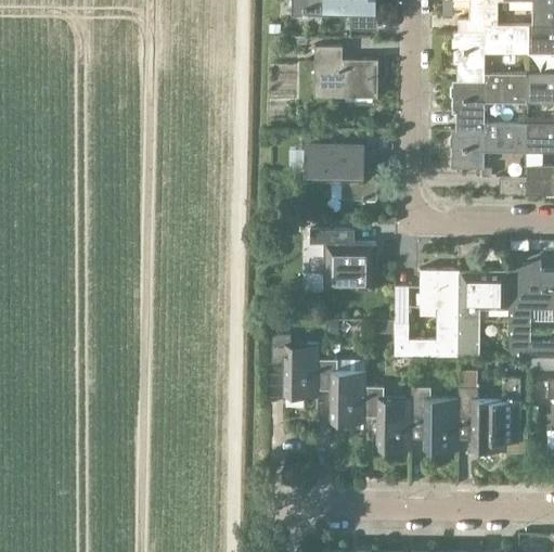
[(377,0),(291,0),(292,16),(350,16),(349,29),(378,29),(377,0)]
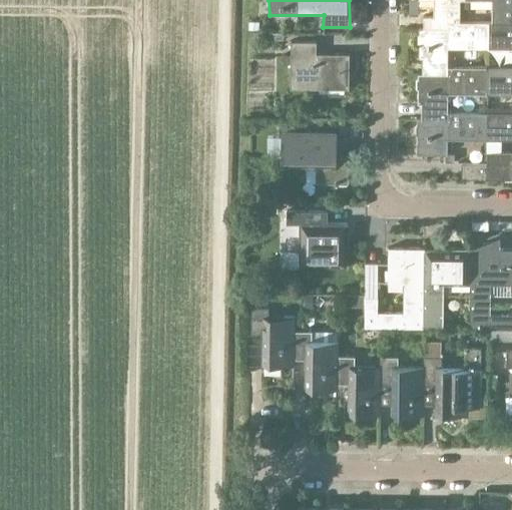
[(466,3),(465,0),(419,0),(419,2),(435,2),(434,19),(424,19),(424,30),(448,31),(449,24),(460,24),(461,2),(466,3)]
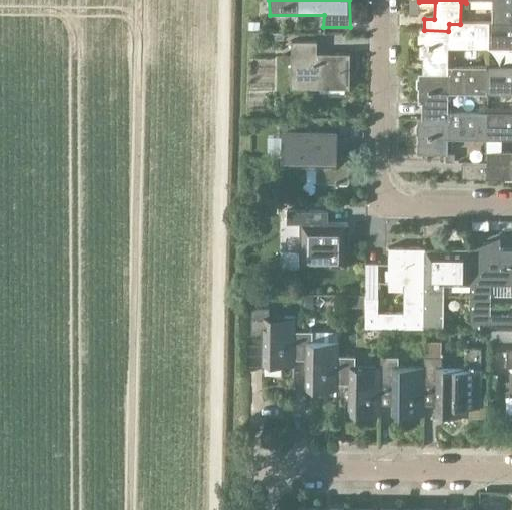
[(511,0),(465,0),(466,3),(493,3),(493,24),(511,24),(511,0)]
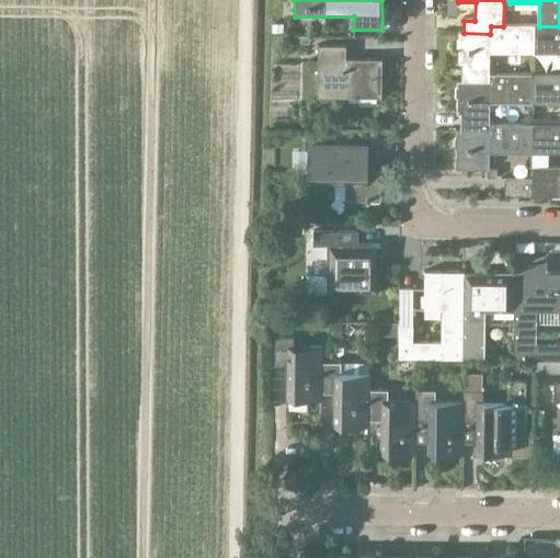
[(534,55),(535,26),(503,26),(491,26),(490,34),(464,33),(458,33),(458,66),(464,66),(463,82),(458,82),(458,83),(489,83),(490,76),(490,75),(490,55),(534,55)]
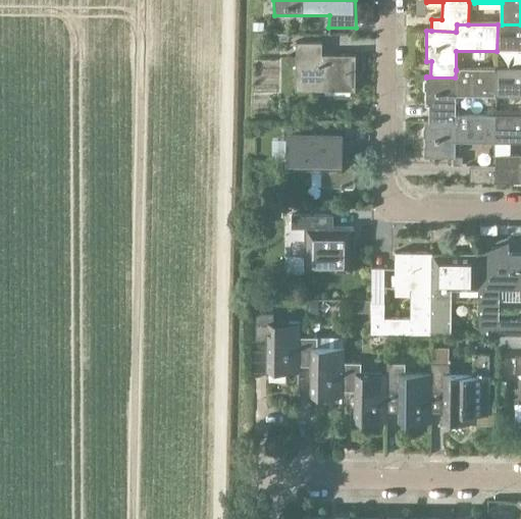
[(520,24),(502,24),(498,24),(497,51),(520,51),(520,24)]
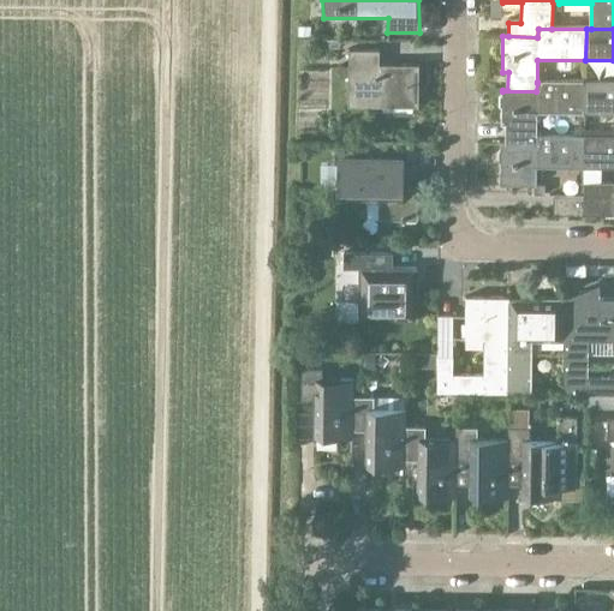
[(418,109),(419,67),(380,67),(380,53),(350,52),(349,108),(418,109)]
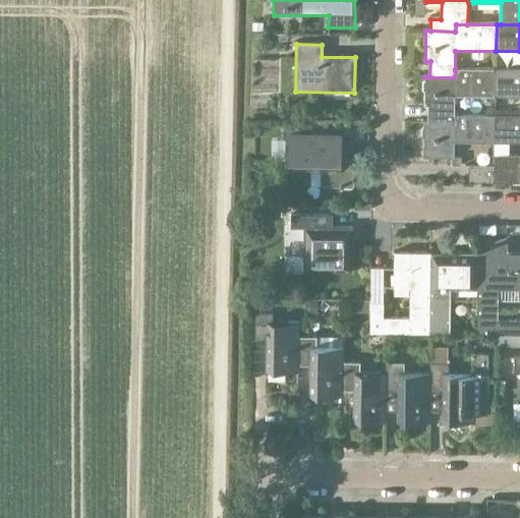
[(496,98),(496,70),(455,69),(455,70),(454,77),(425,77),(424,107),(429,107),(429,123),(424,122),(424,123),(454,124),(454,116),(455,116),(455,98),(496,98)]
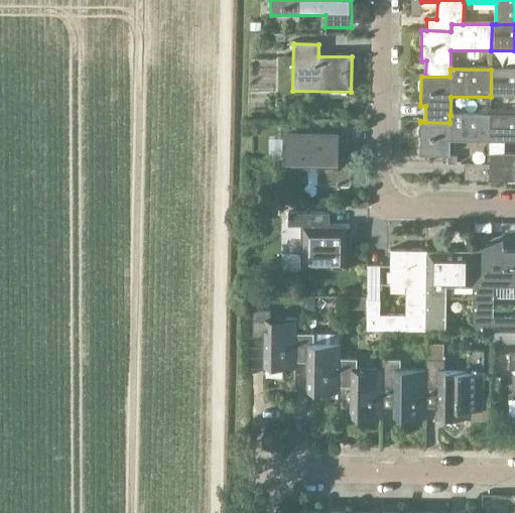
[(514,70),(491,70),(491,97),(514,97),(514,70)]
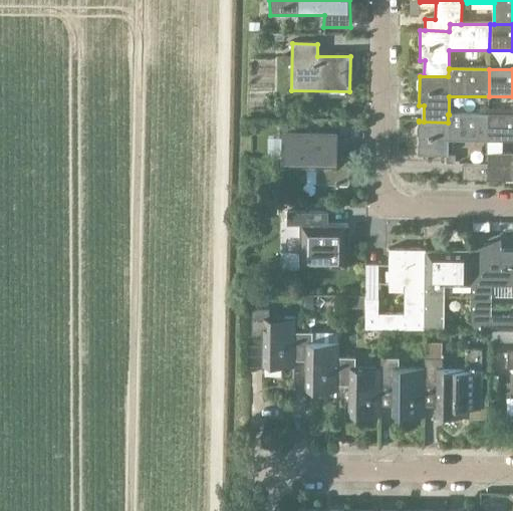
[(489,142),(489,114),(449,114),(448,114),(448,122),(419,121),(419,157),(449,157),(449,142),(489,142)]
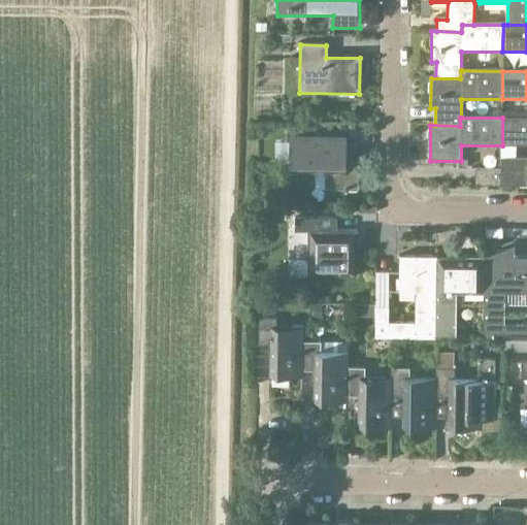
[(526,118),(502,118),(502,145),(526,145),(526,118)]
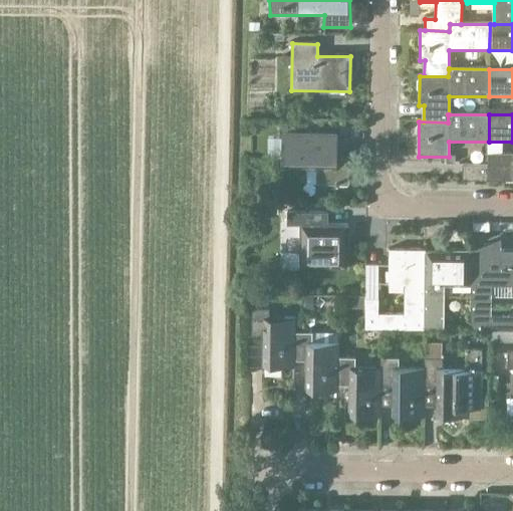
[(348,186),(349,161),(337,161),(337,135),(307,134),(307,140),(282,140),(282,171),(317,171),(316,186),(348,186)]
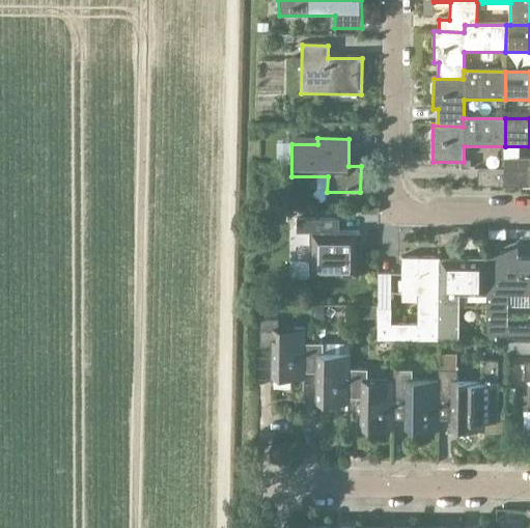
[(504,188),(518,188),(529,188),(529,160),(504,159),(504,171),(504,188)]
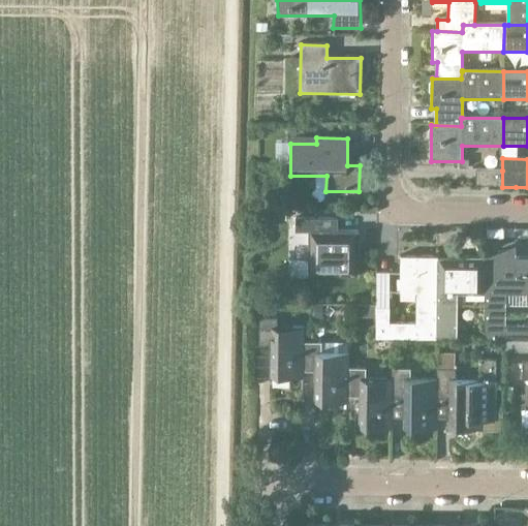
[(502,187),(502,171),(478,169),(478,182),(489,182),(489,187),(502,187)]
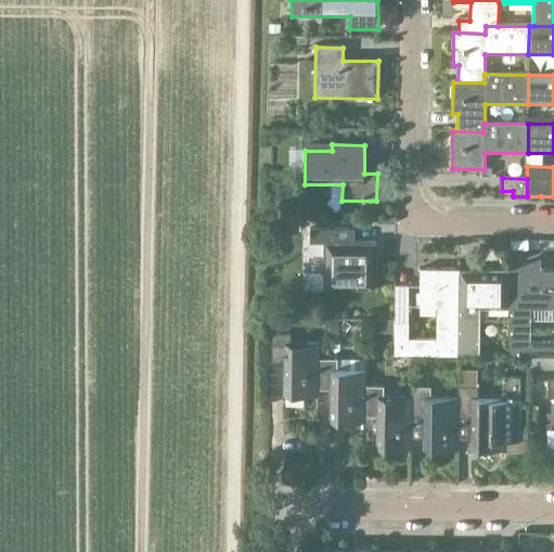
[(375,293),(376,244),(355,244),(355,231),(310,231),(310,245),(324,245),(324,292),(375,293)]
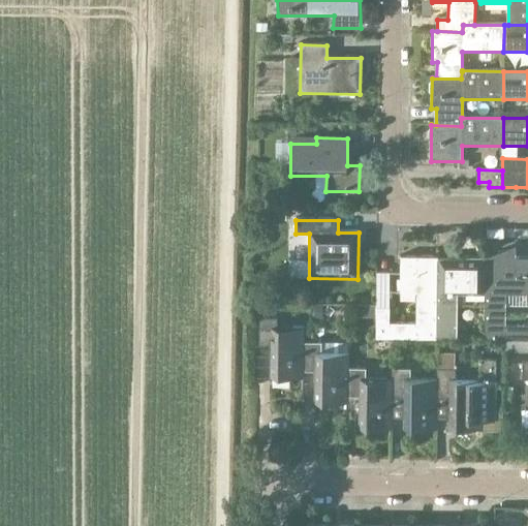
[(527,258),(516,258),(516,254),(499,254),(499,260),(487,260),(487,258),(486,258),(485,295),(485,340),(503,341),(527,340),(527,327),(505,327),(506,296),(527,295),(527,258)]
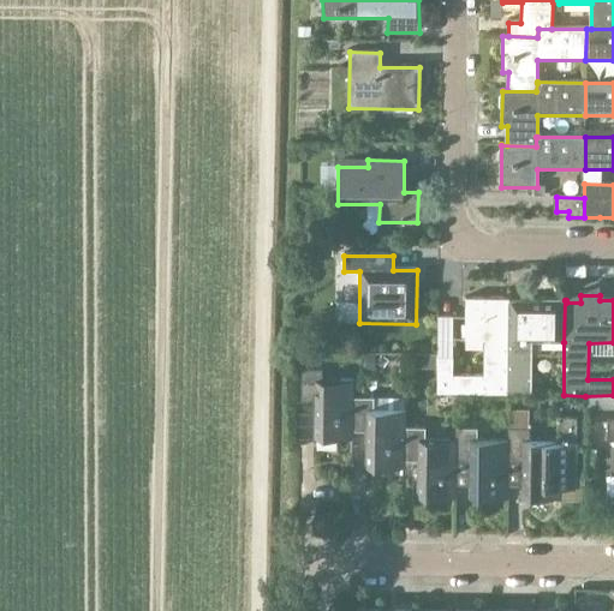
[(507,395),(508,300),(466,299),(465,341),(486,342),(484,377),(453,377),(453,358),(437,358),(437,394),(507,395)]
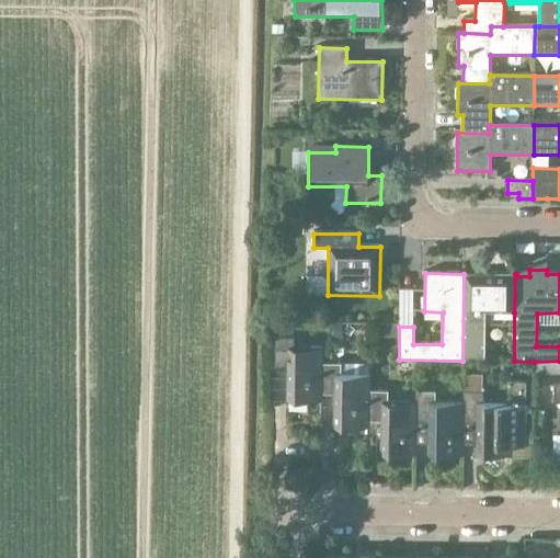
[(514,312),(515,274),(495,274),(495,276),(465,276),(465,274),(464,274),(463,361),(484,361),(484,312),(514,312)]
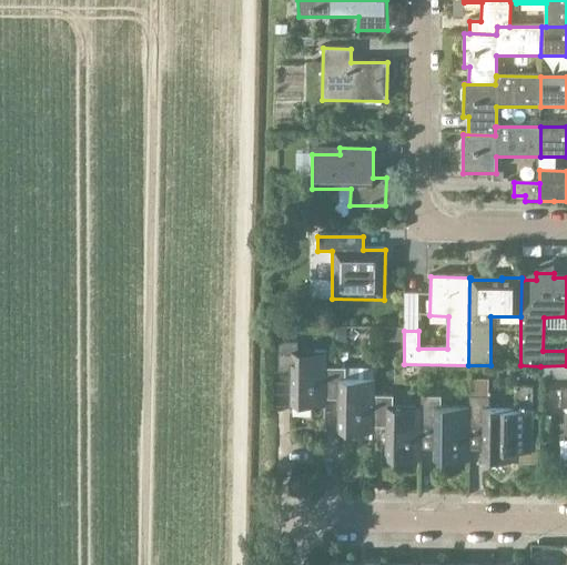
[(325,370),(326,370),(326,353),(297,353),(297,342),(279,342),(279,372),(291,372),(290,406),(326,406),(326,400),(325,370)]
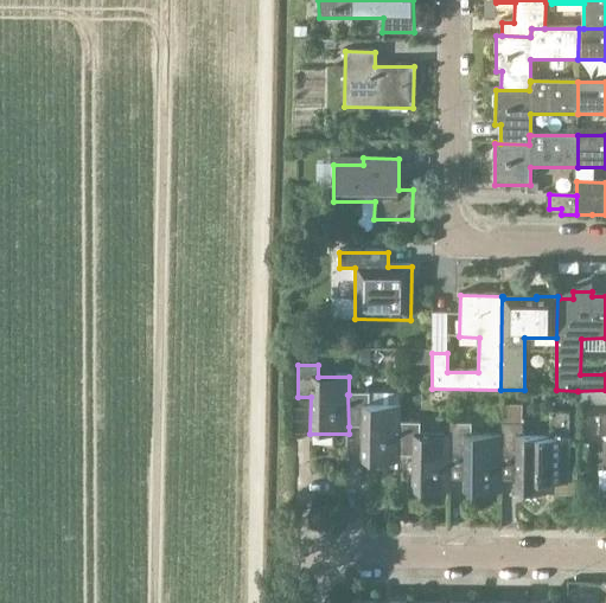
[(605,390),(578,391),(578,405),(605,404),(605,390)]
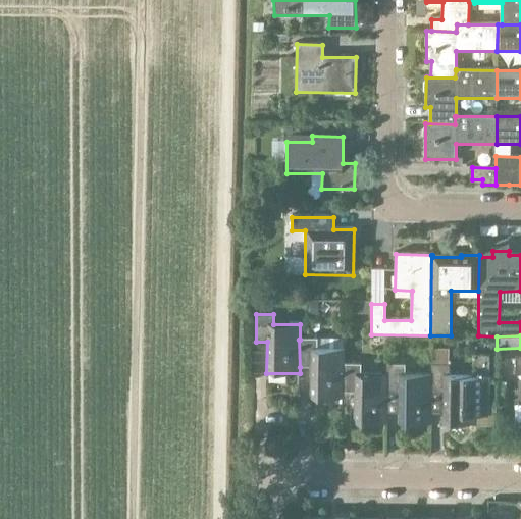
[(317,340),(300,340),(299,340),(300,367),(311,367),(310,399),(344,399),(344,393),(344,365),(344,350),(317,350),(317,340)]
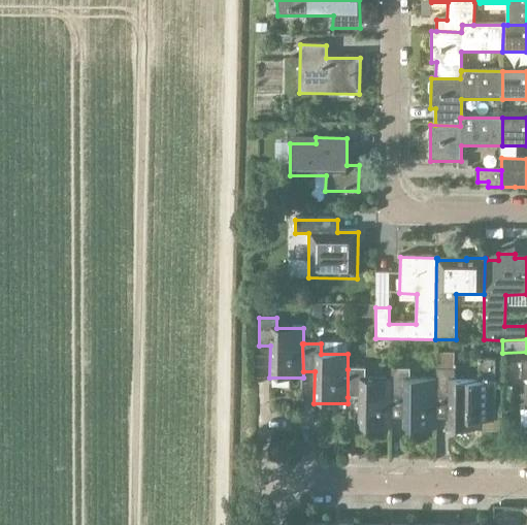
[(449,398),(448,429),(481,429),(481,421),(494,421),(495,413),(495,370),(495,360),(481,360),(481,370),(481,381),(455,380),(455,370),(436,370),(436,398),(449,398)]
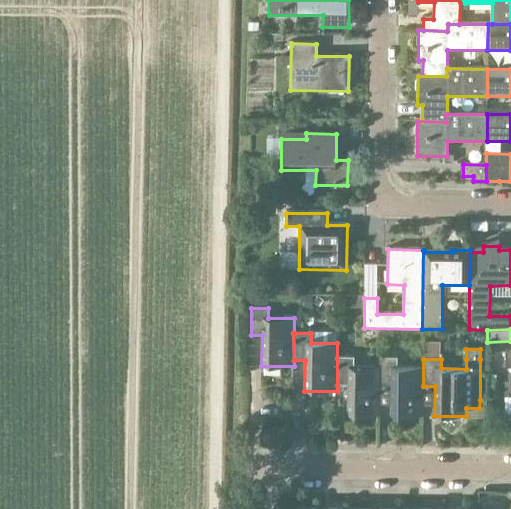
[(379,385),(380,368),(354,368),(354,358),(337,358),(337,385),(348,385),(348,415),(380,416),(380,385),(379,385)]
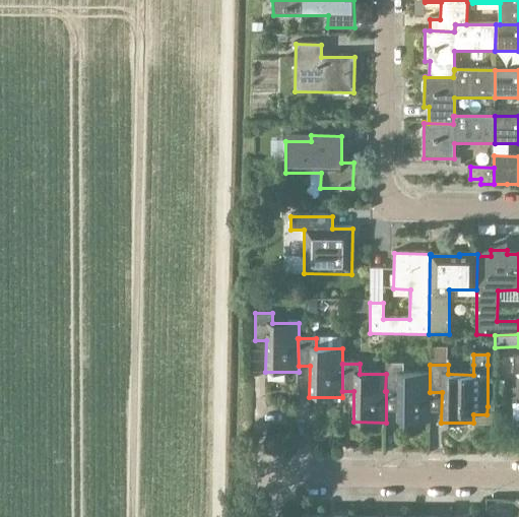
[(430,392),(430,374),(404,374),(404,364),(386,364),(386,374),(385,391),(386,391),(397,391),(397,423),(430,423),(430,392)]
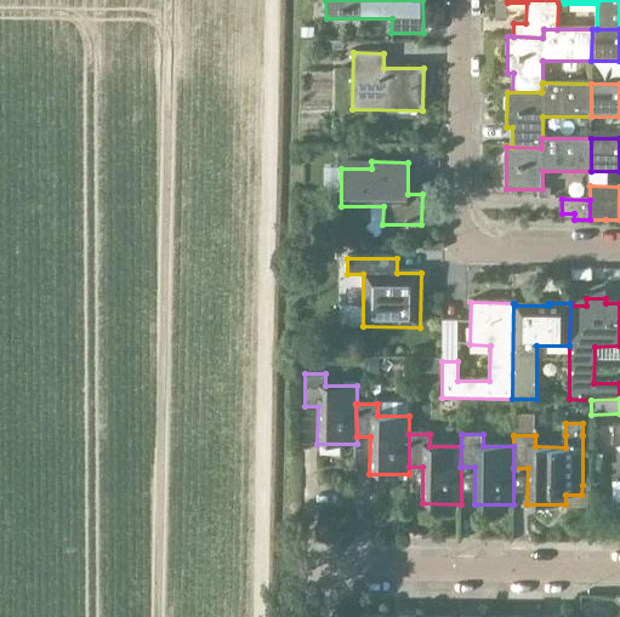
[(589,481),(612,479),(608,447),(585,450),(589,481)]
